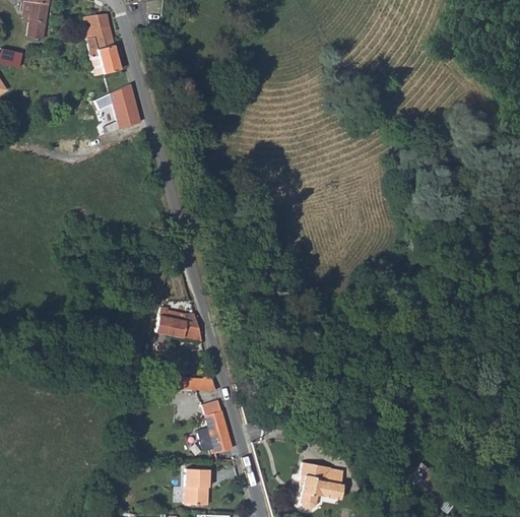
[(22,0),(21,8),(26,11),(25,19),(31,21),(31,34),(44,38),(44,39),(47,38),(49,19),(52,0),(22,0)]
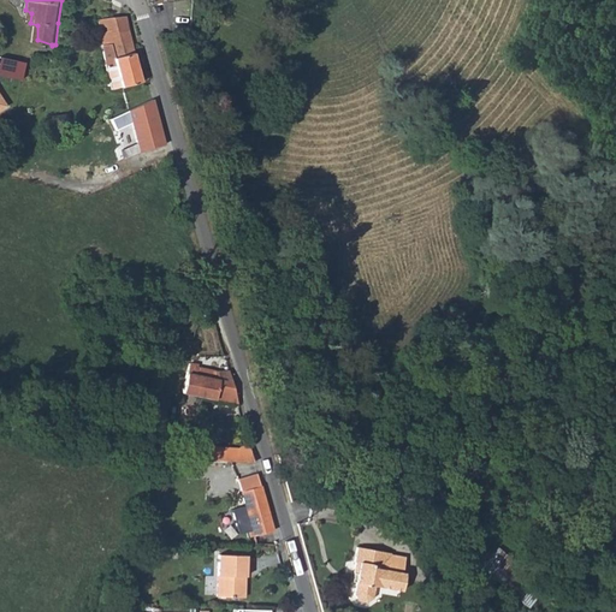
[(104,24),(116,95),(147,90),(130,27),(129,25),(104,24)]
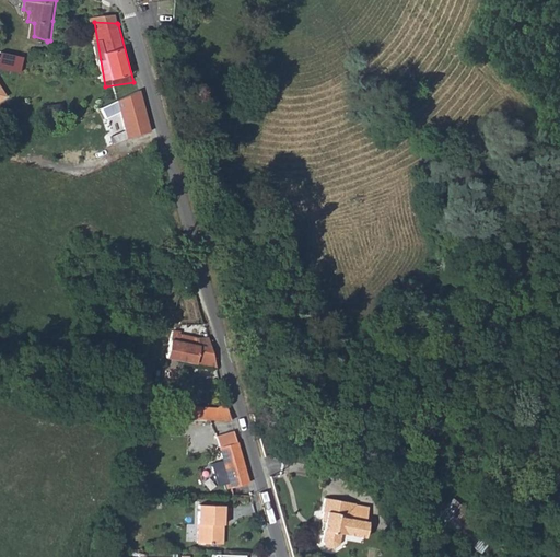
[(0,64),(22,67),(23,50),(0,47),(0,64)]
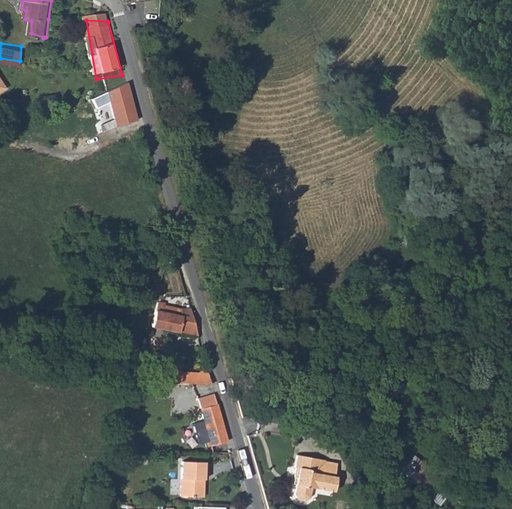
[(105,86),(116,122),(138,115),(128,79),(105,86)]
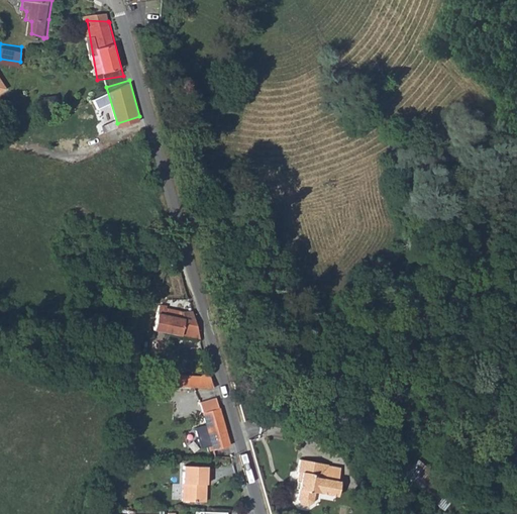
[(160,320),(169,325),(169,326),(205,343),(197,314),(189,312),(187,317),(170,310),(173,305),(174,301),(168,299),(164,306),(161,316),(160,320)]
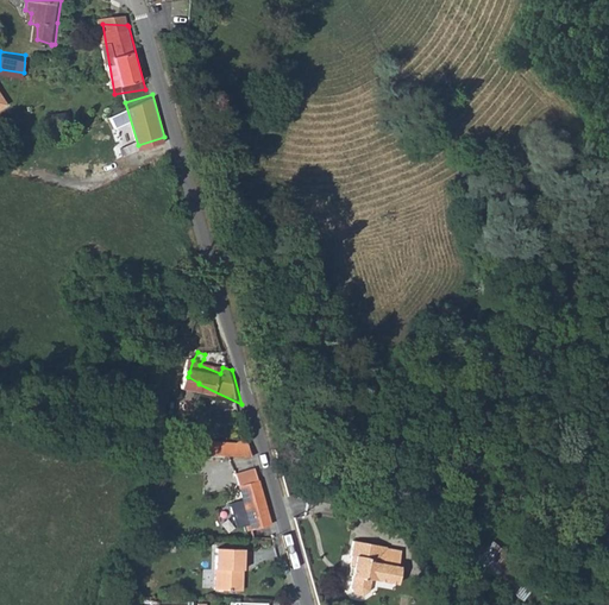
[(203,359),(200,365),(220,373),(223,367),(203,359)]
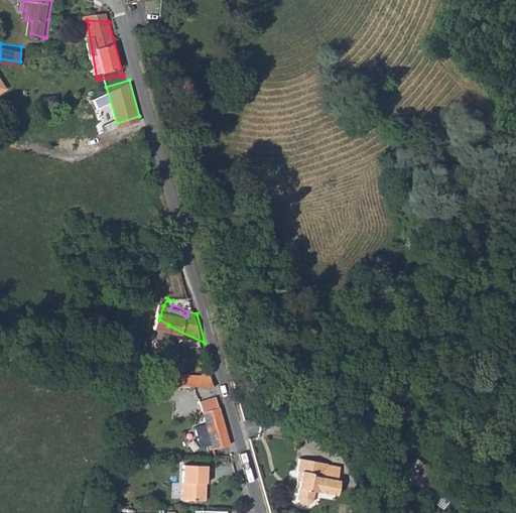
[(212,370),(175,369),(175,382),(211,383),(212,370)]
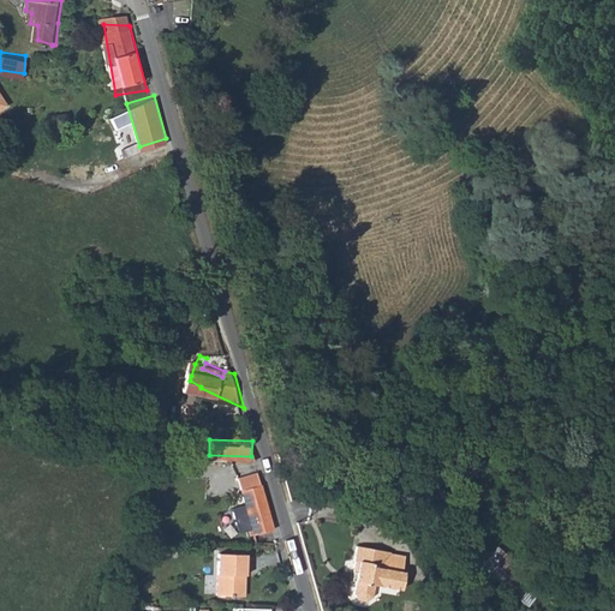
[(256,474),(238,480),(252,523),(268,519),(256,474)]
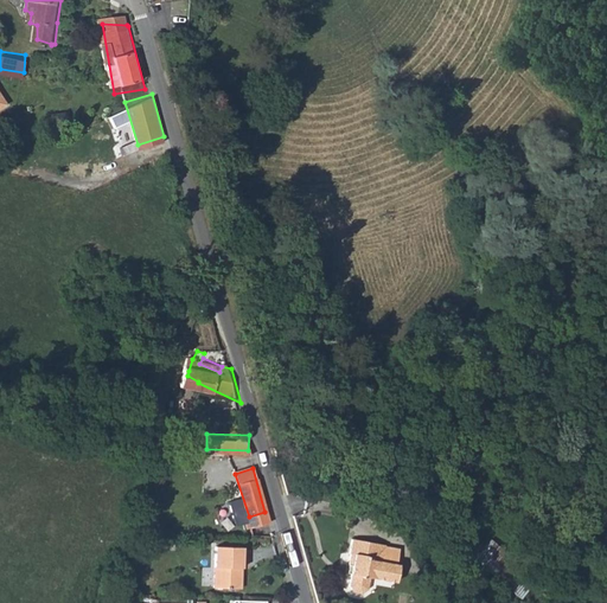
[(443,519),(484,564),(496,555),(455,508),(443,519)]
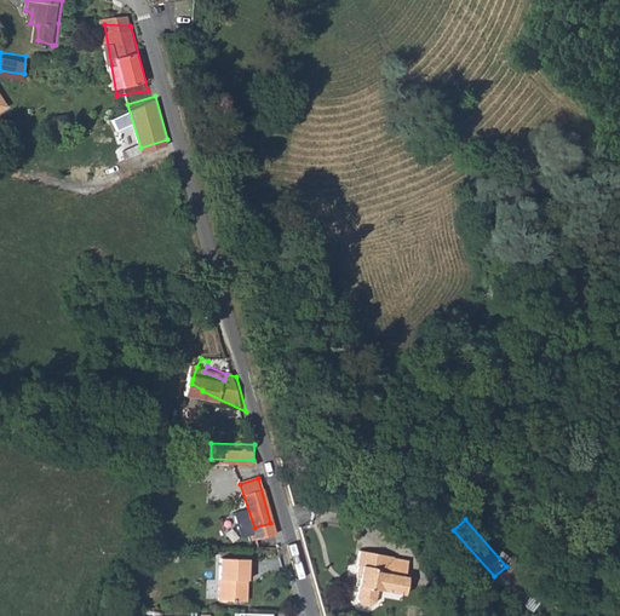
[(357,564),(360,566),(359,587),(361,587),(361,602),(363,606),(375,606),(380,602),(382,591),(408,593),(409,575),(403,575),(391,574),(394,558),(394,554),(359,551),(357,564)]
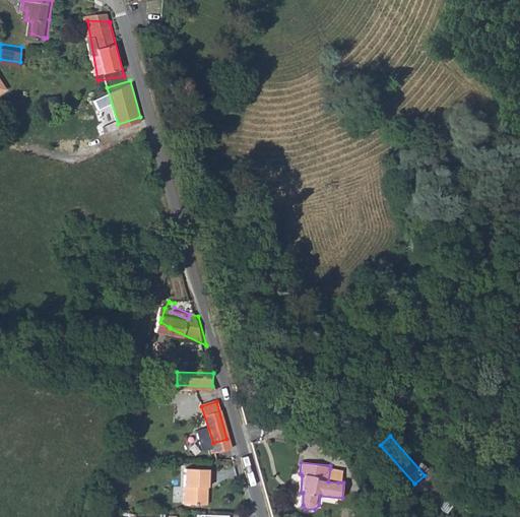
[(340,469),(330,468),(328,481),(338,482),(340,469)]
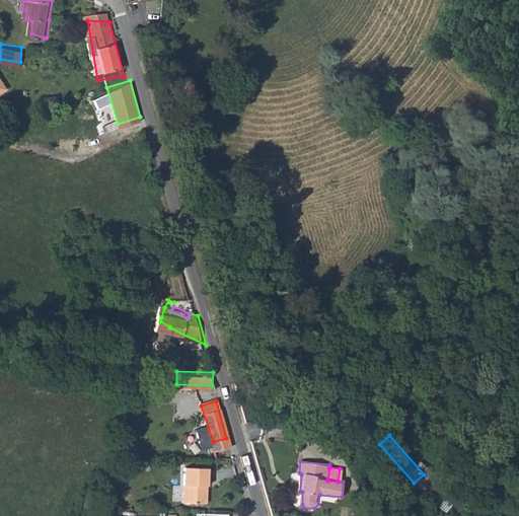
[(193,486),(214,487),(215,477),(193,475),(193,486)]
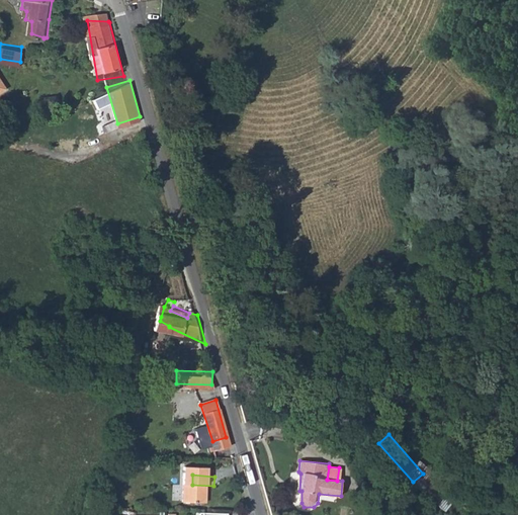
[(192,485),(189,511),(211,512),(211,500),(209,500),(209,494),(213,493),(213,486),(192,485)]
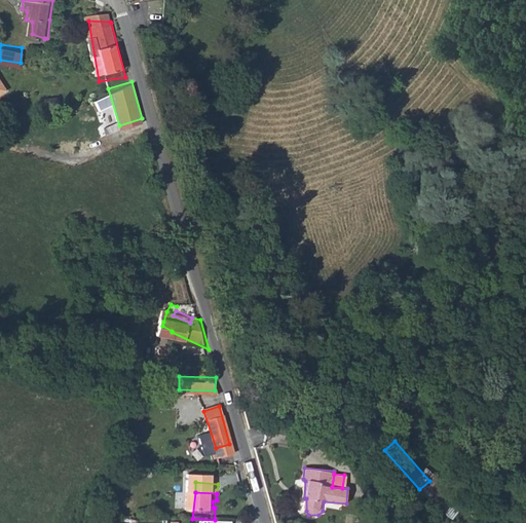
[(385,518),(401,522),(404,515),(387,510),(385,518)]
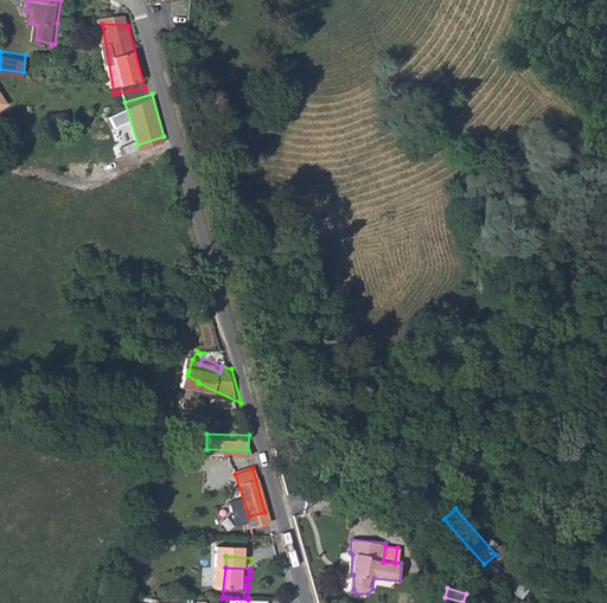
All buildings are outlined.
